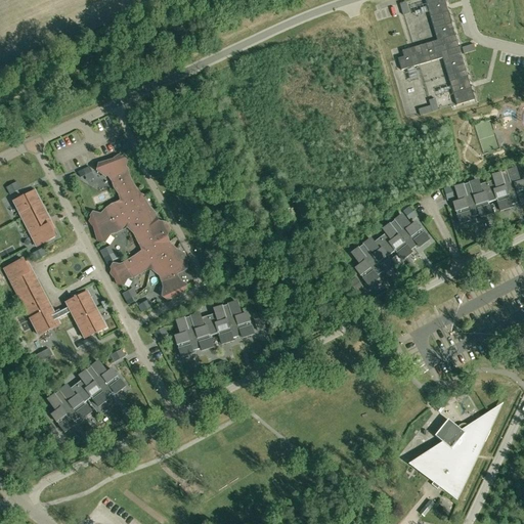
[(401,71),(442,58),(456,105),(474,100),(444,0),(438,2),(437,0),(424,0),(437,41),(401,51),(403,57),(397,58),(401,71)]
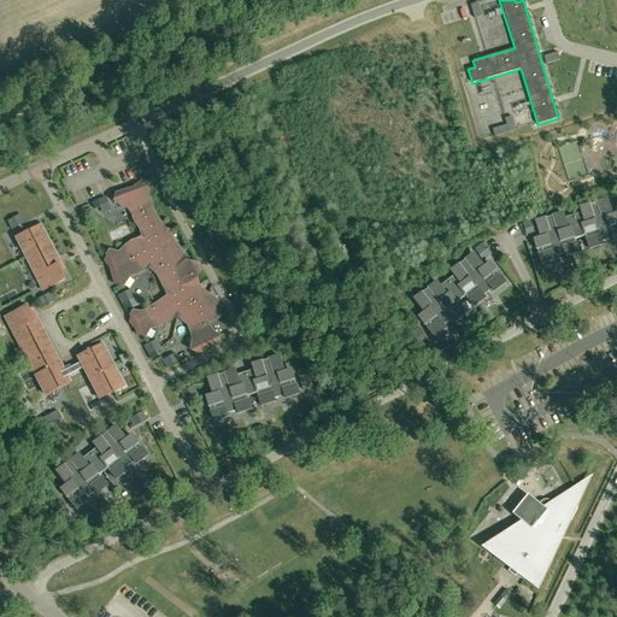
[(109,251),(105,254),(105,259),(104,263),(106,266),(107,268),(113,286),(122,289),(129,276),(136,274),(150,268),(158,275),(166,293),(158,304),(144,311),(140,312),(133,311),(130,316),(133,321),(134,321),(136,324),(135,327),(137,335),(145,336),(150,329),(157,328),(164,322),(177,317),(188,325),(191,334),(192,340),(191,350),(197,353),(207,347),(207,344),(211,342),(213,344),(218,340),(218,335),(212,331),(209,327),(206,323),(219,317),(219,306),(217,300),(206,294),(198,286),(195,280),(198,276),(199,271),(198,269),(194,263),(184,258),(181,251),(174,241),(169,231),(164,229),(157,218),(152,207),(150,200),(147,197),(150,188),(146,186),(141,187),(140,188),(136,191),(134,188),(116,194),(113,201),(124,209),(127,207),(131,215),(134,221),(140,229),(142,236),(139,239),(130,242),(125,246),(118,253),(109,251)]
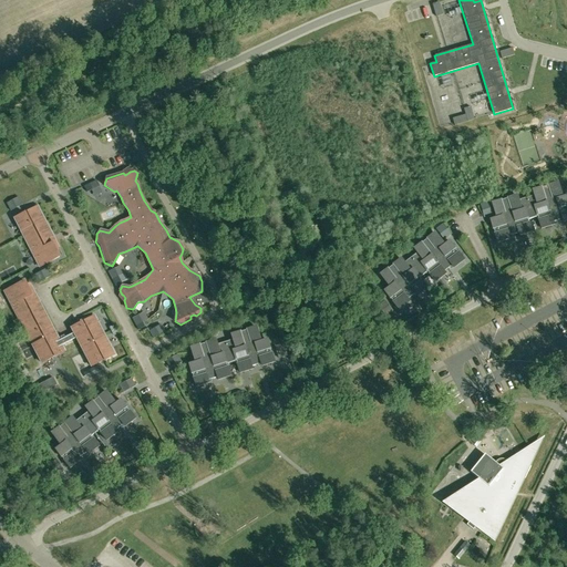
[(197,188),(191,176),(184,179),(191,192),(197,188)]
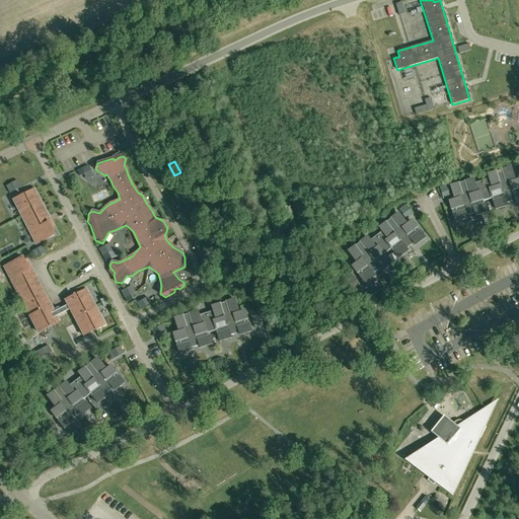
[(76,170),(79,176),(83,174),(86,180),(93,177),(88,165),(76,170)]
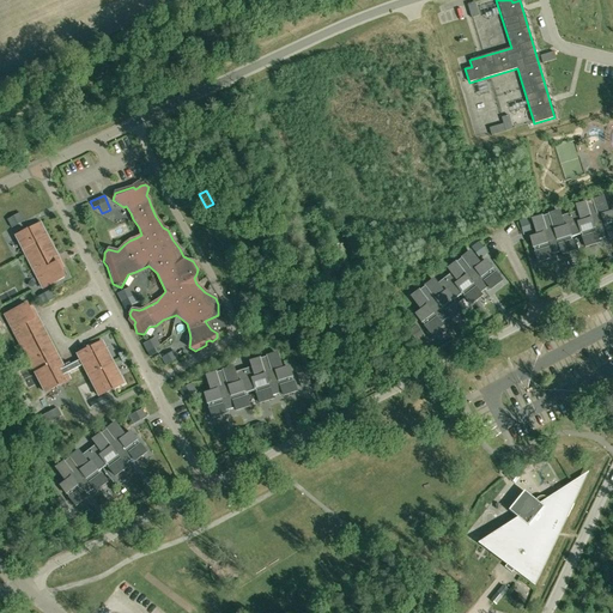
[(558,211),(532,219),(535,232),(538,232),(539,235),(529,238),(538,262),(551,259),(550,255),(560,252),(562,255),(575,250),(570,237),(581,235),(584,248),(598,243),(598,241),(608,237),(608,240),(612,238),(612,211),(606,214),(605,211),(606,211),(602,198),(576,206),(577,211),(560,217),(558,211)]
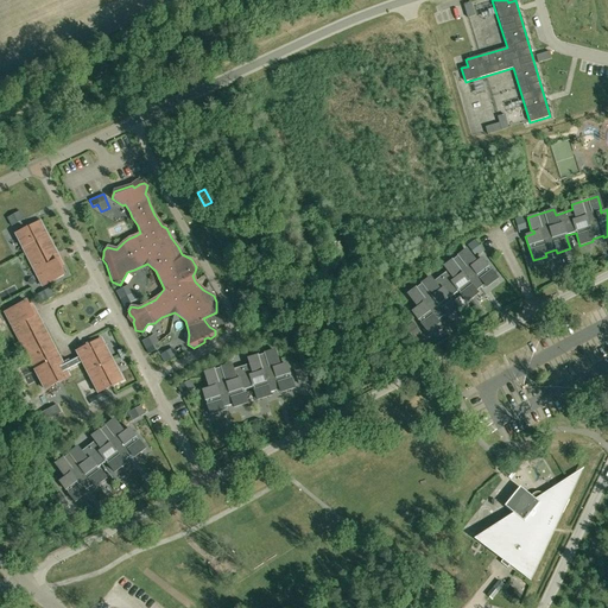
[(11,226),(18,222),(13,215),(7,219),(11,226)]
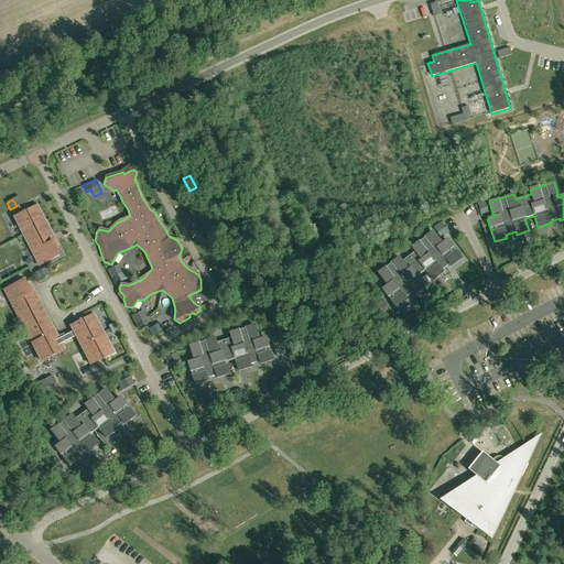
[(477,203),(479,209),(488,207),(486,201),(477,203)]
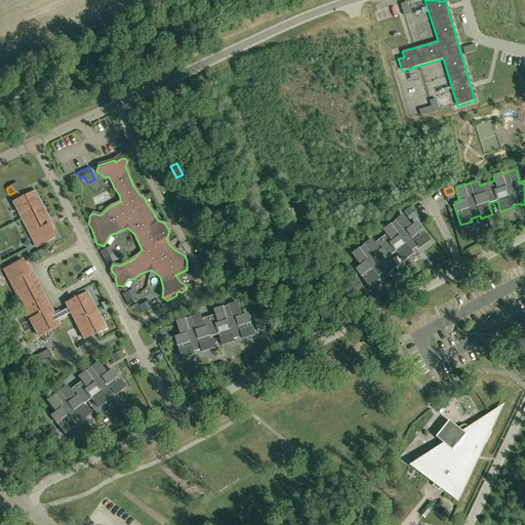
[(46,220),(49,219),(35,191),(25,196),(26,197),(24,199),(23,197),(13,202),(37,247),(55,238),(46,220)]
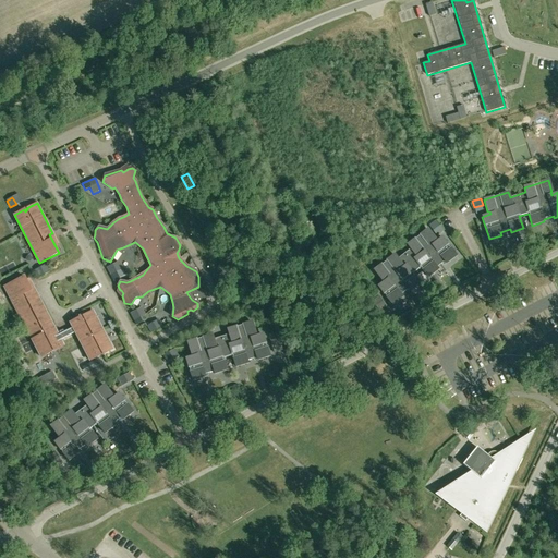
[(428,226),(433,230),(439,226),(436,220),(428,226)]
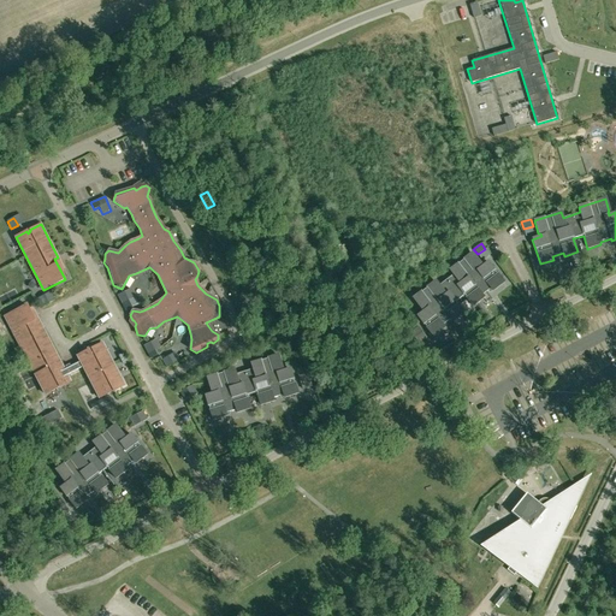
[(503,283),(487,262),(480,267),(479,265),(480,264),(472,253),(449,270),(452,274),(438,285),(434,282),(413,298),(421,309),(422,308),(425,311),(418,317),(433,337),(444,329),(442,326),(451,319),(452,321),(463,313),(455,302),(465,295),(473,307),(484,298),(481,295),(491,289),(492,291),(503,283)]
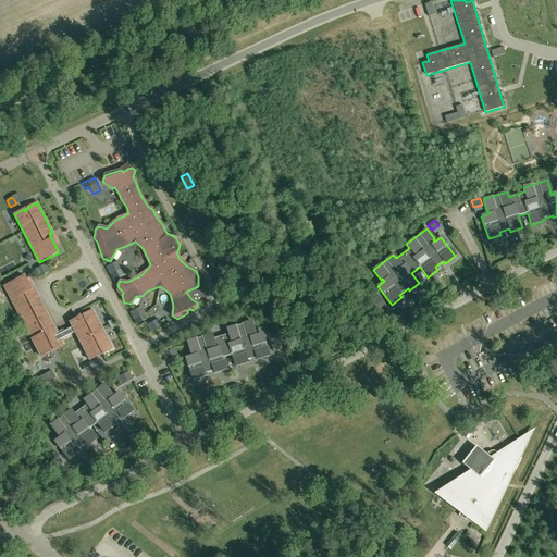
[(112,282),(125,275),(118,262),(106,268),(112,282)]
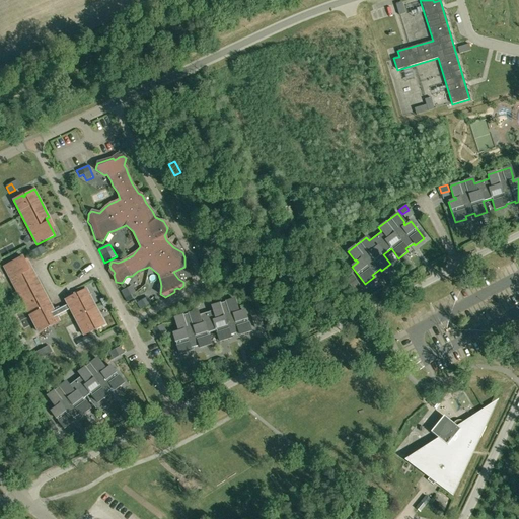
[(43,245),(38,248),(41,255),(46,252),(43,245)]
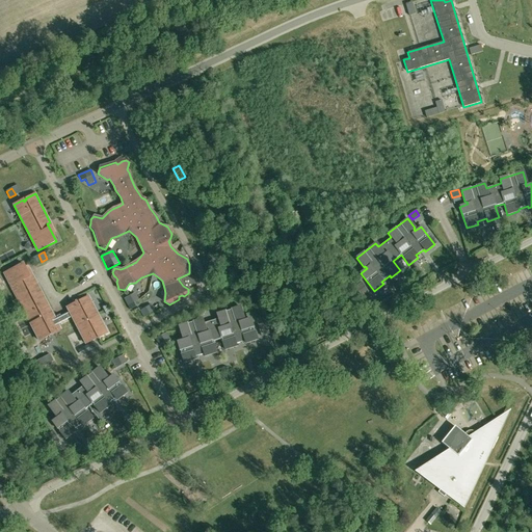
[(58,324),(55,319),(34,278),(31,281),(23,264),(4,273),(38,341),(60,329),(58,324)]
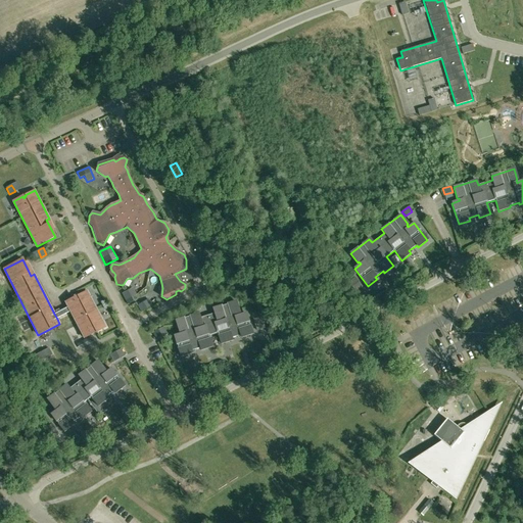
[(348,282),(352,287),(359,282),(354,277),(348,282)]
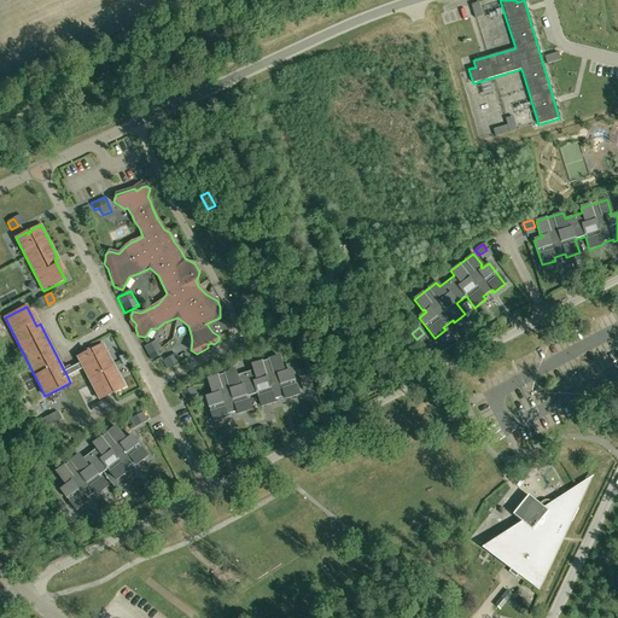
[(149,356),(161,349),(156,340),(144,348),(149,356)]
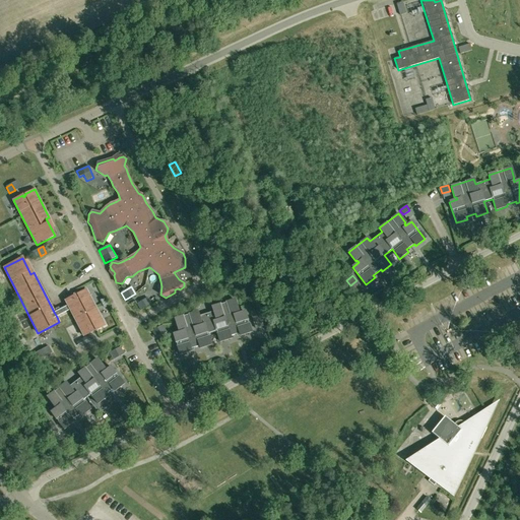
[(65,301),(67,305),(70,310),(83,336),(93,331),(92,330),(94,329),(95,330),(105,325),(86,289),(65,301)]
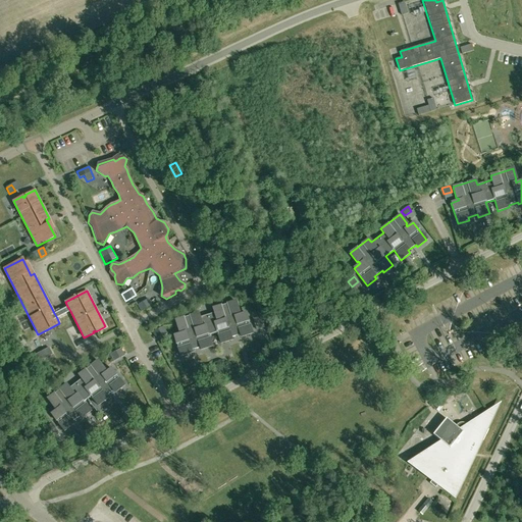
[(141,312),(151,306),(147,299),(137,305),(141,312)]
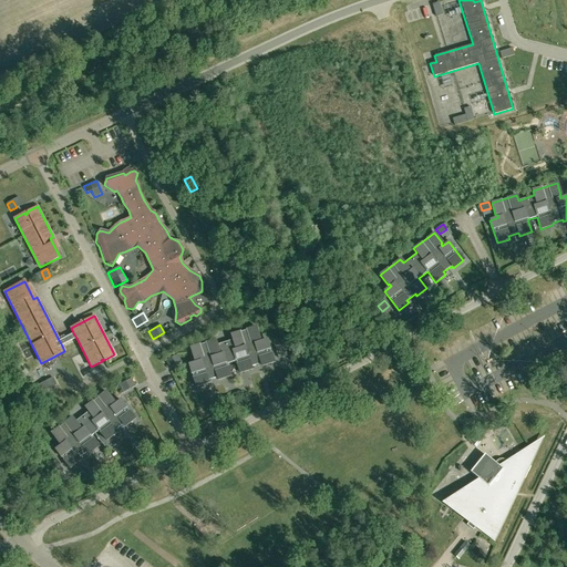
[(260,363),(261,367),(274,362),(267,340),(258,342),(258,340),(259,339),(256,327),(230,334),(233,340),(217,344),(215,340),(191,348),(194,360),(196,359),(197,362),(188,364),(196,387),(208,383),(207,381),(217,378),(218,380),(230,377),(226,364),(236,361),(239,373),(251,369),(251,367),(260,363)]
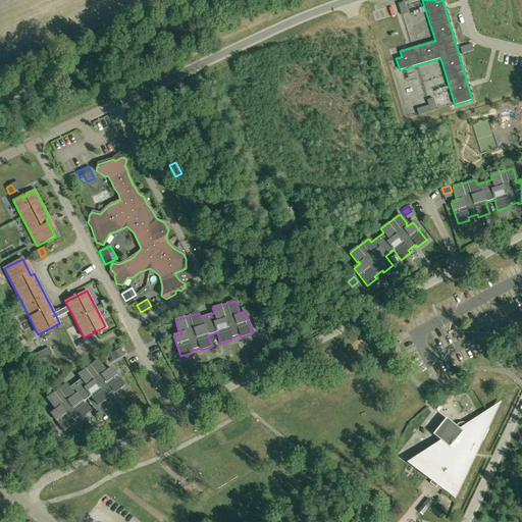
[(57,318),(70,311),(67,306),(54,313),(57,318)]
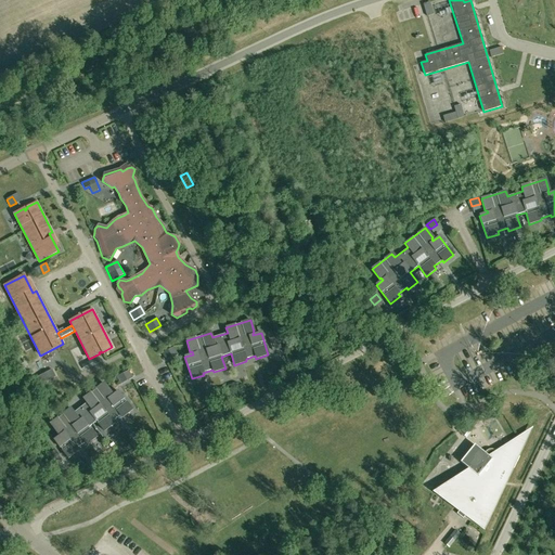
[(276,336),(269,338),(271,345),(279,343),(276,336)]
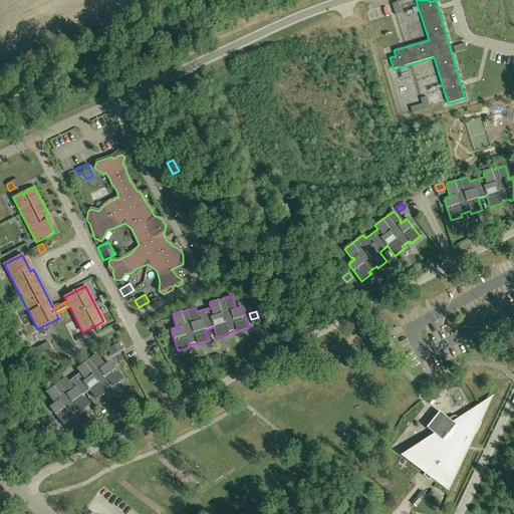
[(154,334),(165,329),(161,322),(150,327),(154,334)]
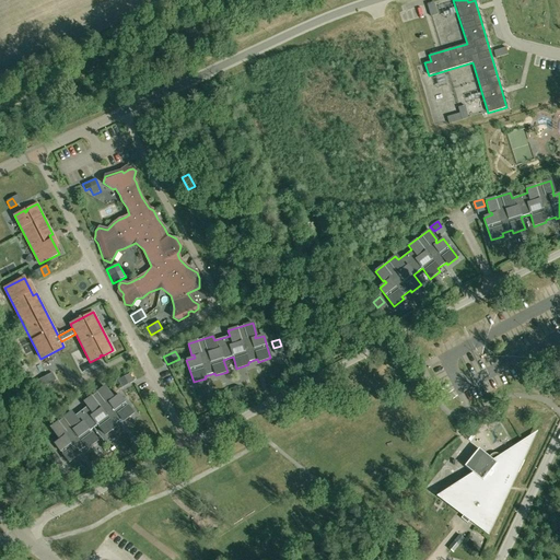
[(91,363),(94,370),(102,365),(100,359),(91,363)]
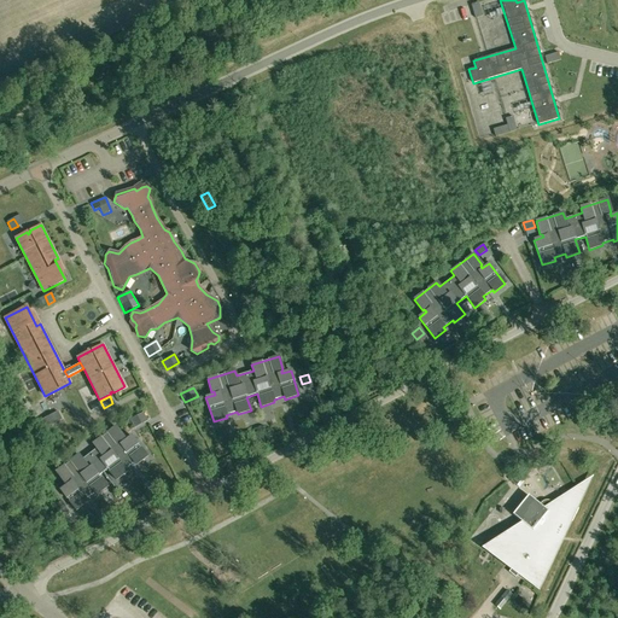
[(25,402),(17,407),(22,417),(30,412),(25,402)]
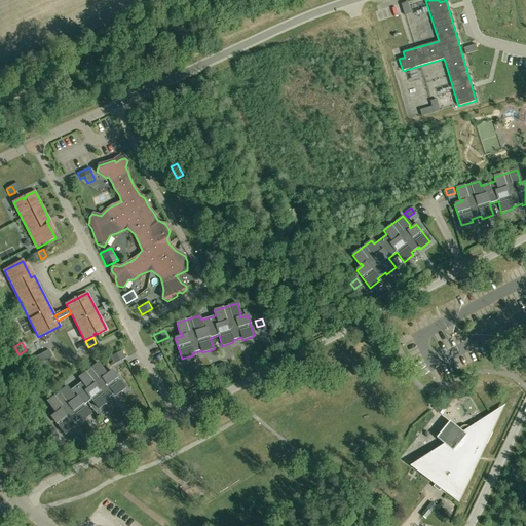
[(122,351),(109,357),(113,366),(125,359),(122,351)]
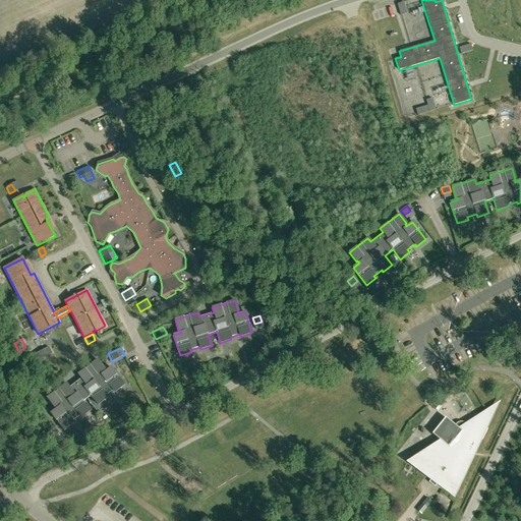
[(35,362),(46,357),(43,350),(32,355),(35,362)]
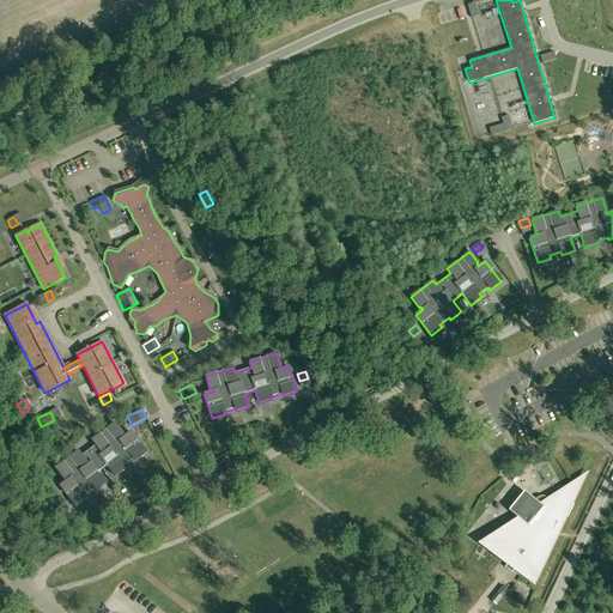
[(126,468),(123,466),(133,459),(134,461),(146,453),(131,432),(123,438),(121,436),(122,435),(114,423),(92,441),(96,444),(82,455),(78,451),(55,468),(64,479),(65,478),(67,480),(60,486),(76,507),(86,498),(84,496),(93,489),(95,491),(107,483),(98,472),(107,465),(115,477),(126,468)]
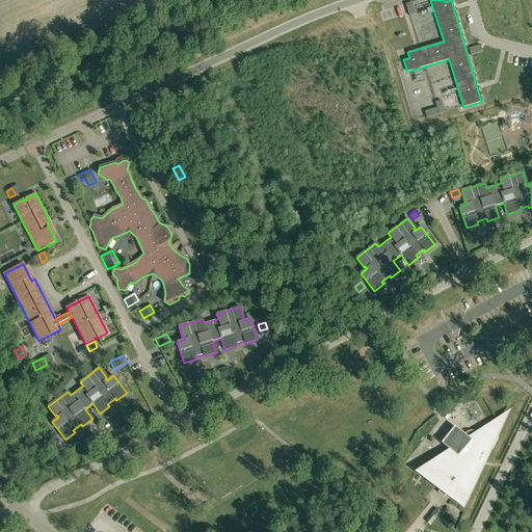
[(439,414),(443,417),(447,421),(452,414),(451,413),(448,410),(444,407),(439,414)]
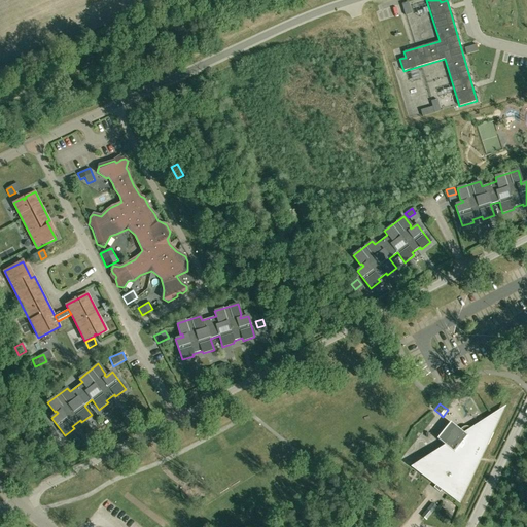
[(460,430),(450,422),(436,438),(443,444),(437,451),(412,467),(437,483),(433,488),(440,492),(444,487),(451,492),(449,495),(459,501),(497,420),(492,416),(471,429),(470,428),(469,427),(468,427),(466,427),(465,426),(464,427),(463,427),(462,428),(461,429),(460,430)]
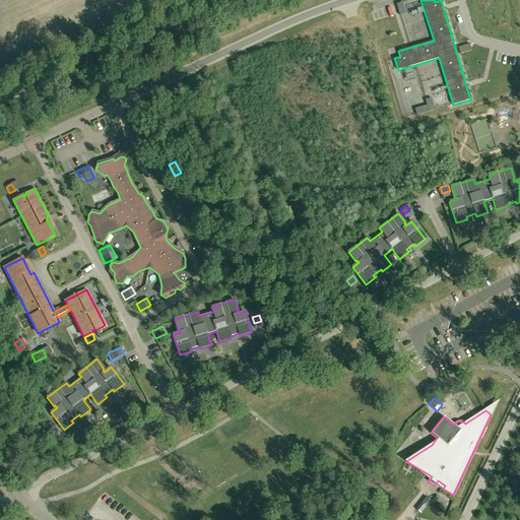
[(45,426),(49,431),(55,426),(51,421),(45,426)]
